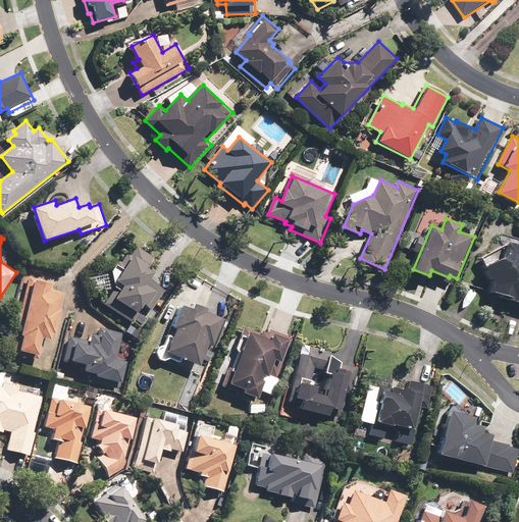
[(484,265),(494,282),(490,293),(518,302),(518,243),(508,240),(502,256),(484,265)]
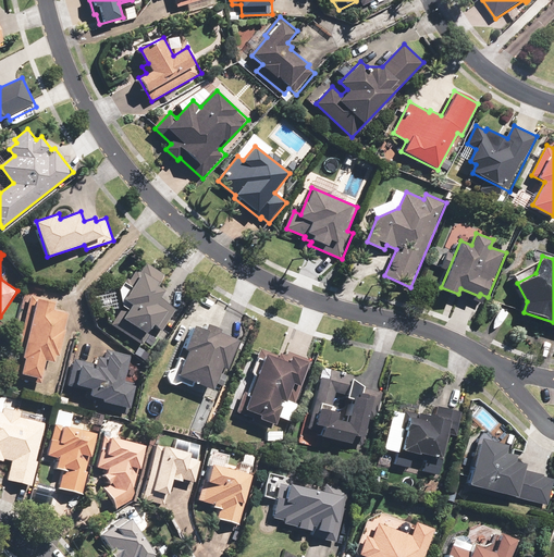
[(157,285),(164,272),(148,262),(110,324),(145,345),(150,336),(147,334),(152,325),(163,332),(173,314),(177,308),(161,297),(165,291),(157,285)]
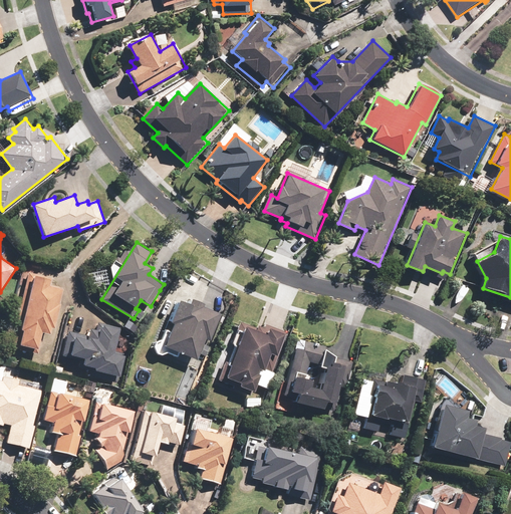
[(24,305),(22,315),(19,315),(12,343),(38,348),(41,332),(50,334),(51,326),(55,327),(61,303),(59,303),(62,287),(50,285),(51,277),(29,272),(21,305),(24,305)]
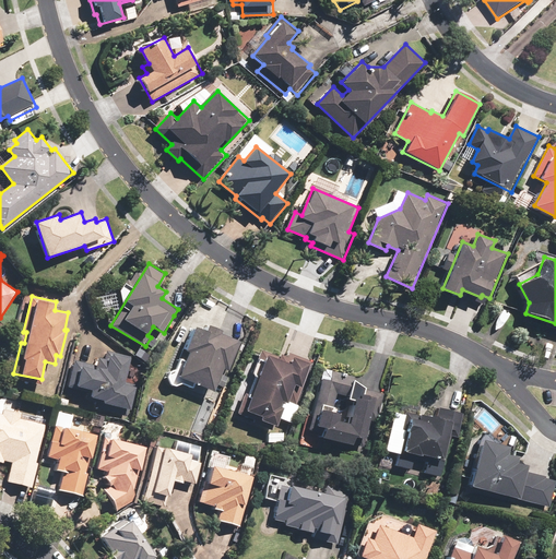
[(194,383),(201,387),(199,391),(205,393),(208,389),(215,392),(225,366),(228,368),(238,341),(220,334),(222,330),(208,324),(206,330),(194,325),(182,359),(180,358),(176,370),(167,376),(175,387),(182,383),(192,388),(194,383)]
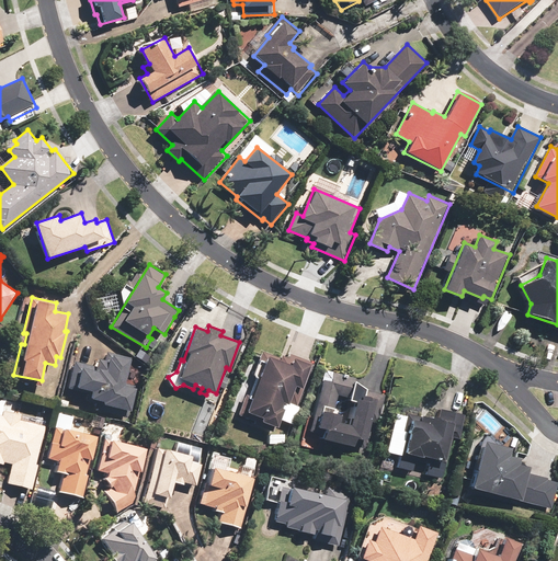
[(107,354),(106,361),(100,359),(98,368),(73,363),(68,389),(89,393),(87,400),(98,402),(97,410),(128,418),(135,387),(124,385),(129,359),(107,354)]
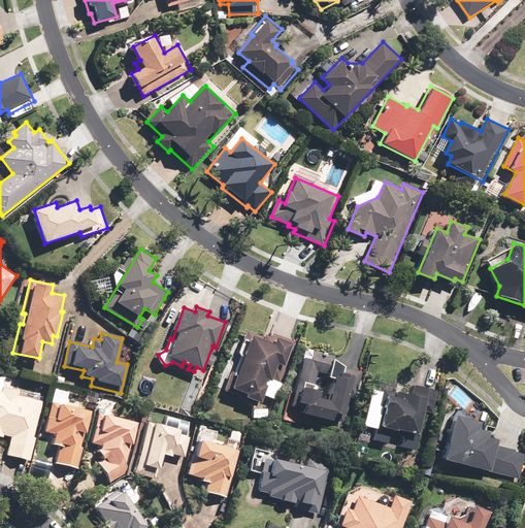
[(260,405),(264,394),(277,399),(284,382),(273,377),(279,363),(284,365),(293,341),(276,334),(273,342),(252,334),(236,375),(231,373),(224,392),(260,405)]
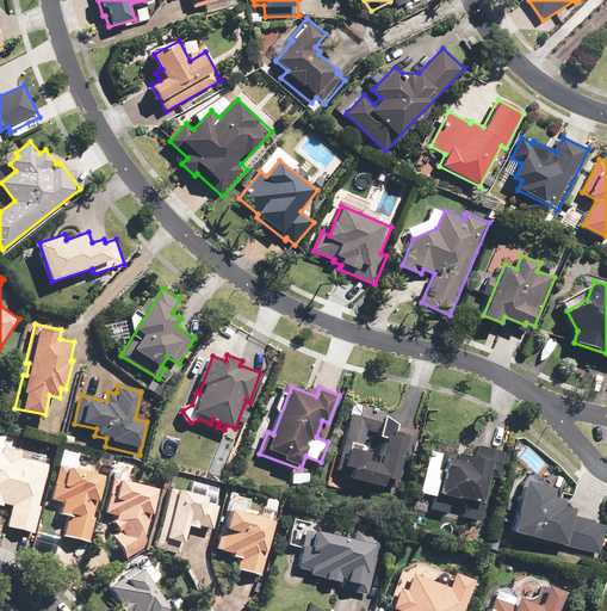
[(358,408),(353,407),(344,451),(338,450),(333,475),(352,479),(385,486),(388,477),(400,480),(409,433),(389,430),(383,463),(369,460),(371,444),(367,443),(370,432),(382,433),(385,415),(371,412),(372,406),(358,403),(358,408)]
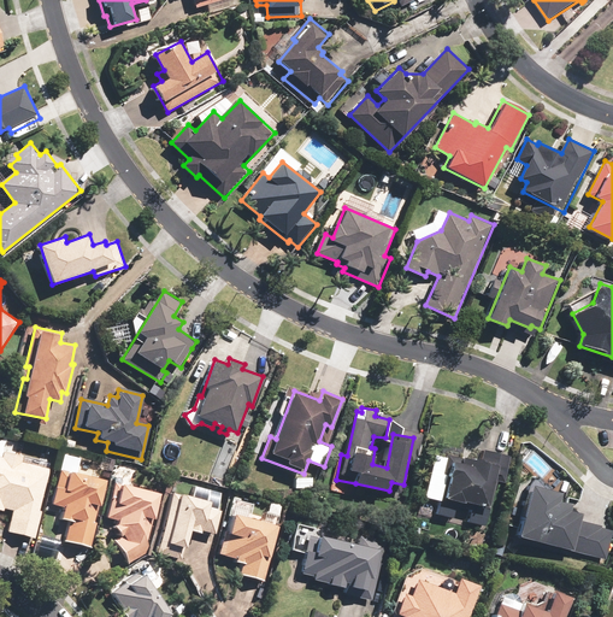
[(10,532),(37,538),(43,512),(40,511),(51,469),(22,462),(24,454),(0,448),(0,507),(6,510),(6,507),(16,510),(10,532)]
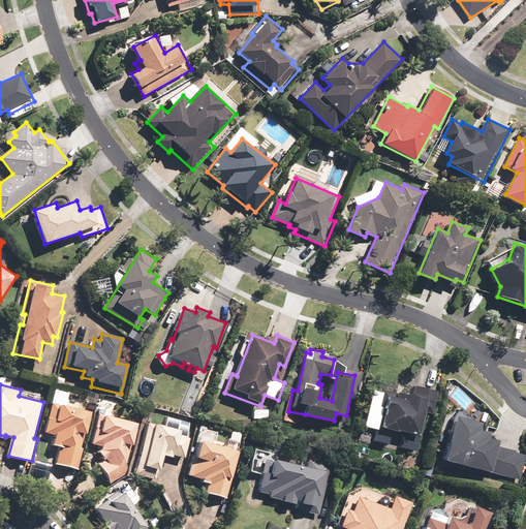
[(413,395),(387,390),(378,429),(421,437),(425,411),(435,413),(440,390),(415,385),(413,395)]
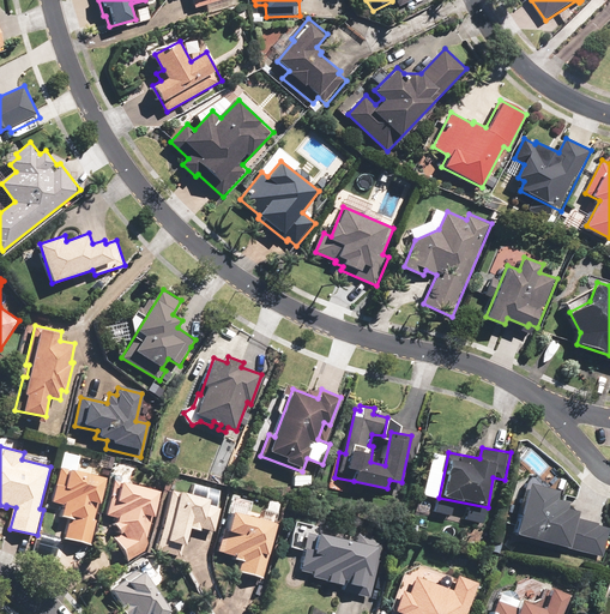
[(92,547),(108,477),(79,471),(83,456),(65,451),(54,501),(66,505),(64,518),(71,519),(66,541),(92,547)]
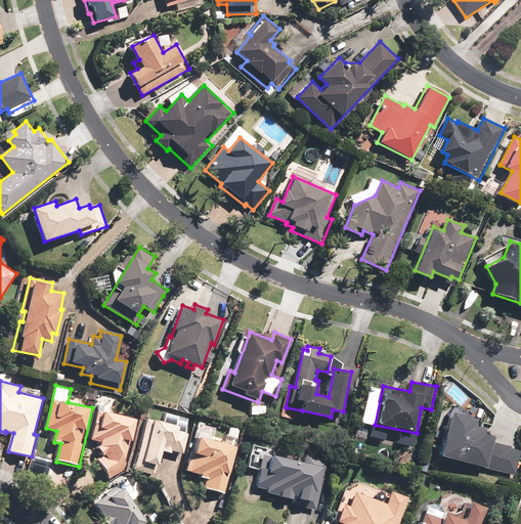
[(112,478),(125,469),(127,463),(137,418),(99,408),(92,438),(102,441),(99,452),(106,453),(106,454),(100,457),(112,478)]
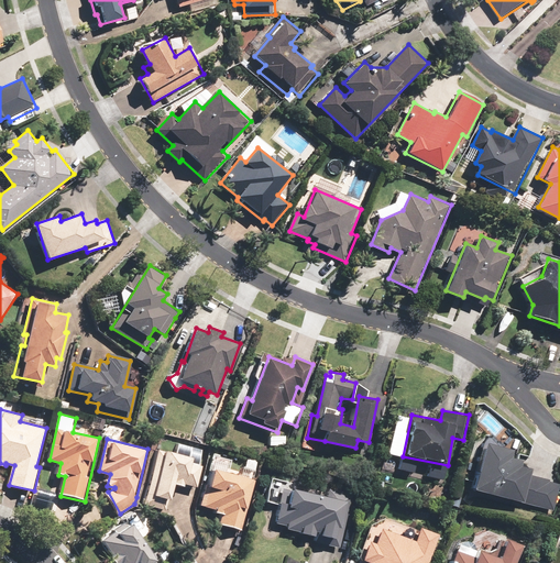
[(534,467),(522,465),(523,460),(512,456),(513,452),(486,445),(475,489),(555,509),(559,493),(559,483),(531,476),(534,467)]
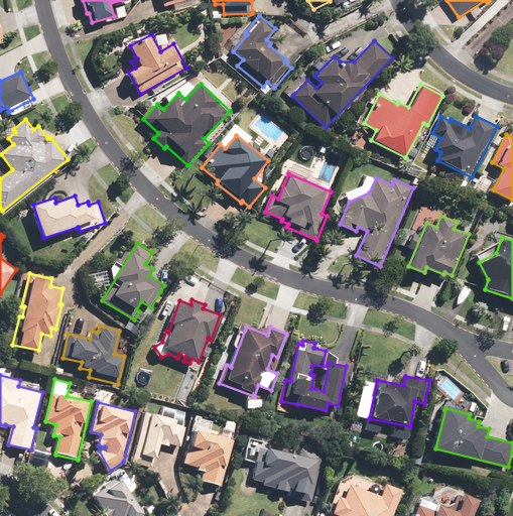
[(170,443),(181,446),(186,427),(175,424),(176,419),(144,411),(132,462),(154,467),(160,443),(170,446),(170,443)]
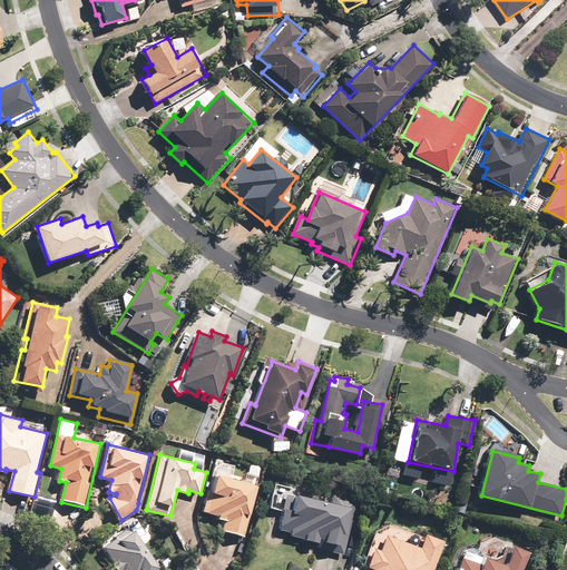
[(213,492),(209,491),(204,513),(226,520),(223,530),(245,536),(258,487),(217,475),(213,492)]
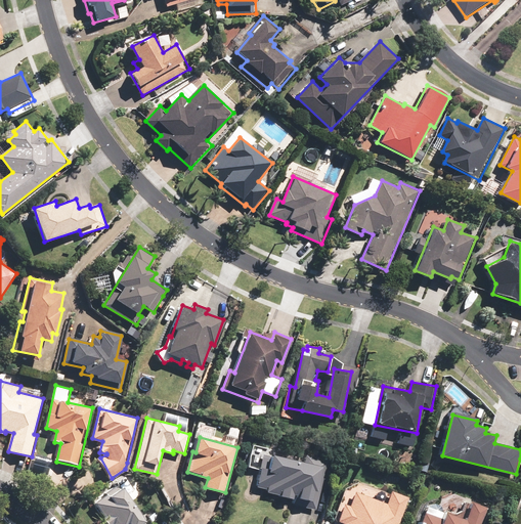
[(279,496),(294,499),(293,504),(316,509),(320,491),(317,490),(324,457),(308,454),(307,462),(264,452),(258,486),(268,488),(268,491),(280,493),(279,496)]
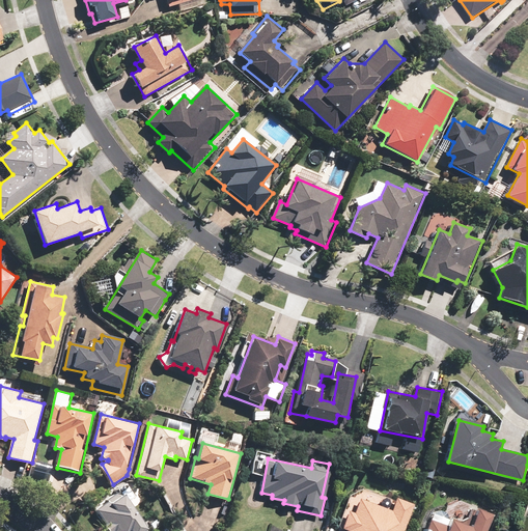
[(96,510),(110,530),(149,530),(151,530),(131,501),(139,496),(132,485),(123,491),(96,510)]
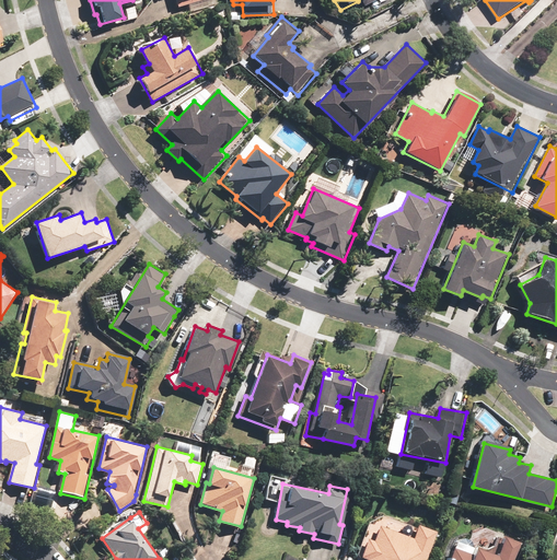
[(426,559),(438,531),(419,524),(414,537),(371,521),(356,559),(426,559)]
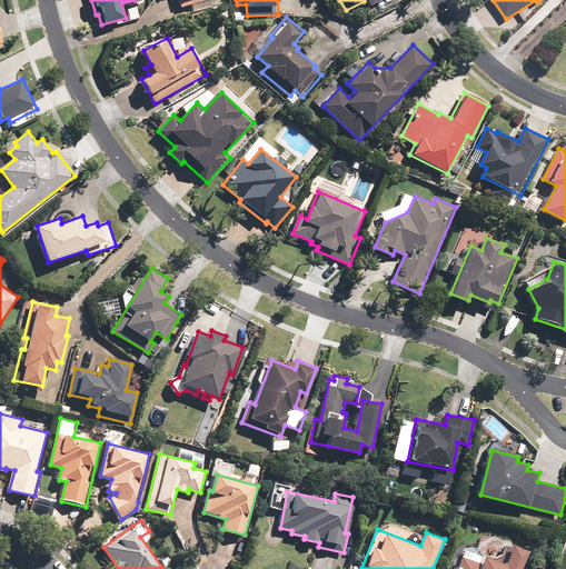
[(524,568),(532,551),(509,542),(500,561),(485,556),(484,558),(466,550),(457,568),(524,568)]
